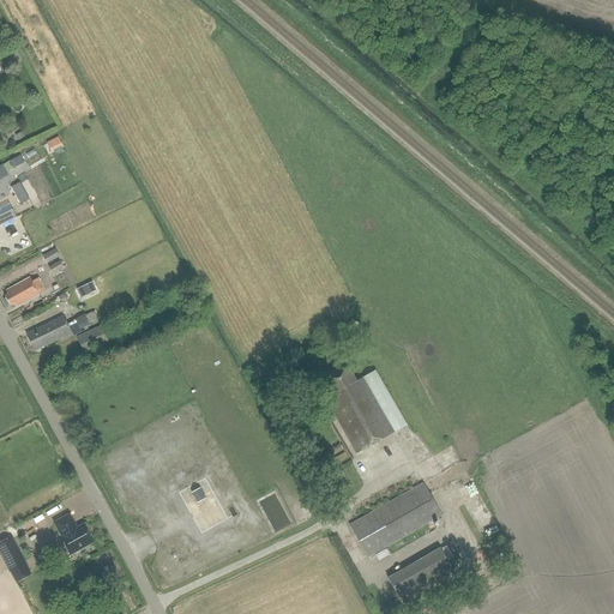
[(58,138),(47,143),(50,150),(61,145),(58,138)]
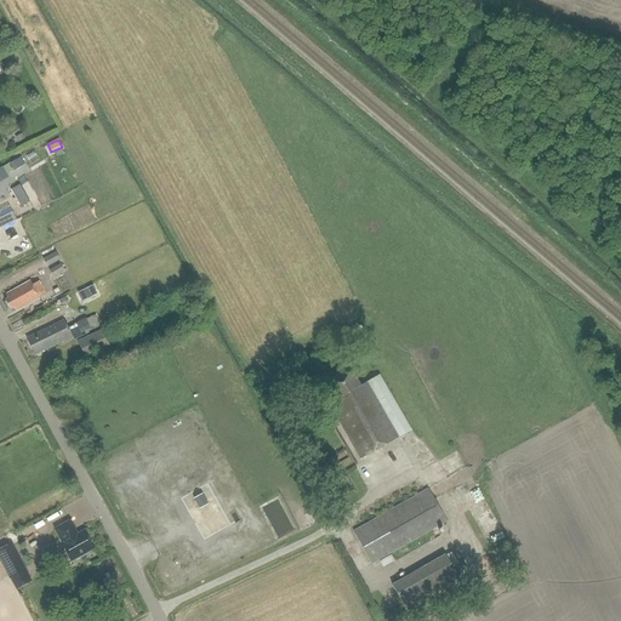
[(21,158),(10,164),(15,171),(24,165),(21,158)]
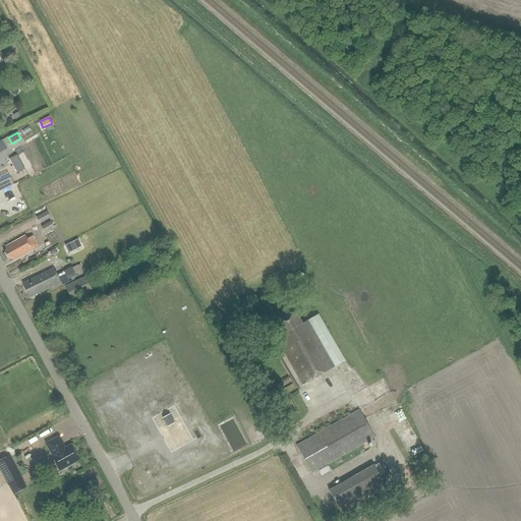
[(16,156),(9,160),(17,174),(24,169),(16,156)]
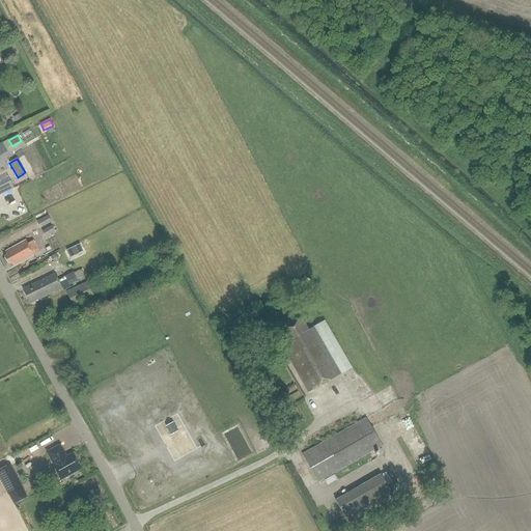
[(0,194),(12,188),(10,183),(0,187),(0,194)]
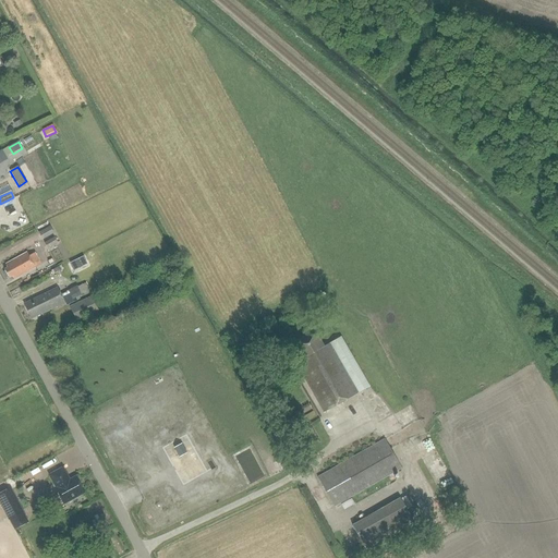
[(50,226),(38,232),(43,240),(55,233),(50,226)]
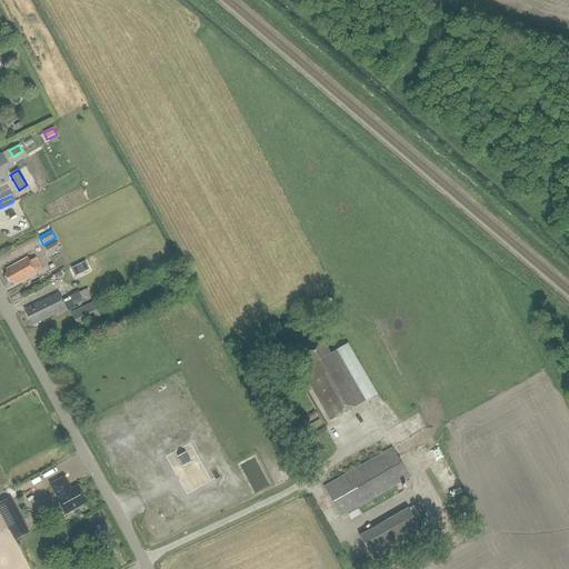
[(56,242),(46,248),(49,253),(59,248),(56,242)]
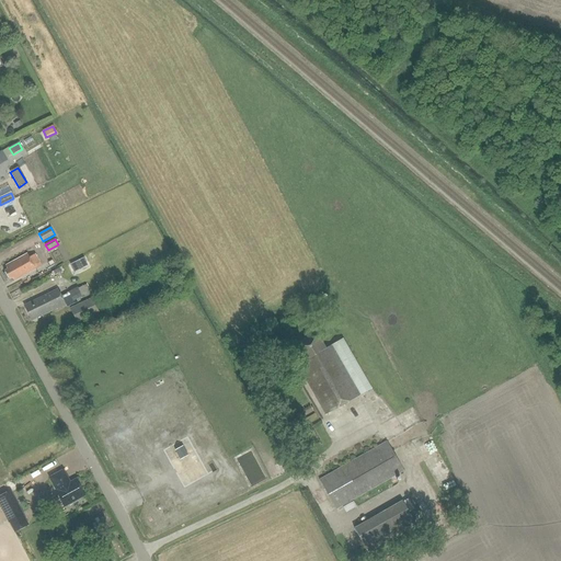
[(36,267),(42,265),(37,256),(32,259),(30,255),(8,267),(9,271),(6,272),(11,282),(14,281),(15,283),(38,271),(36,267)]
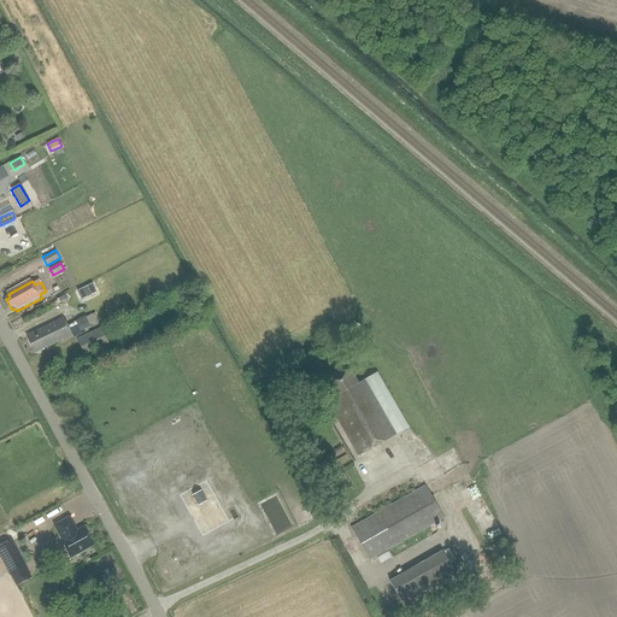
[(92,283),(77,292),(82,300),(97,293),(92,283)]
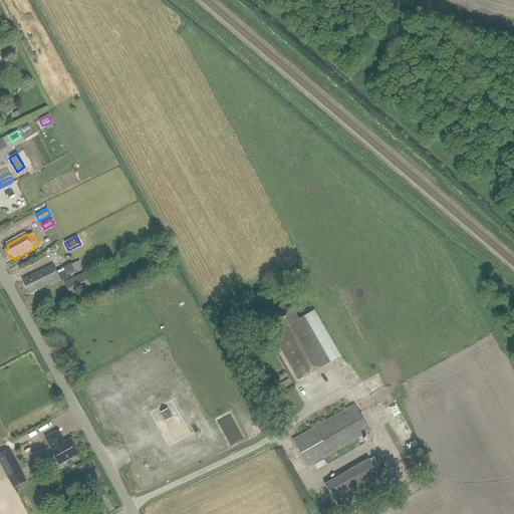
[(81,267),(78,262),(71,265),(70,264),(63,268),(56,272),(52,265),(22,280),(29,294),(60,278),(61,281),(72,276),(70,273),(74,272),(73,271),(75,270),(77,274),(82,272),(80,268),(81,267)]
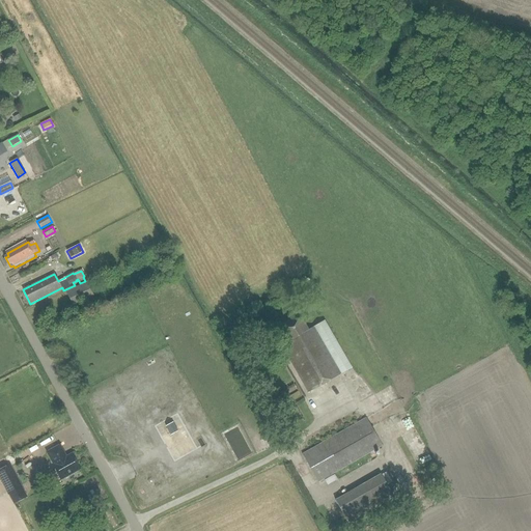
[(74,306),(94,297),(87,283),(67,292),(74,306)]
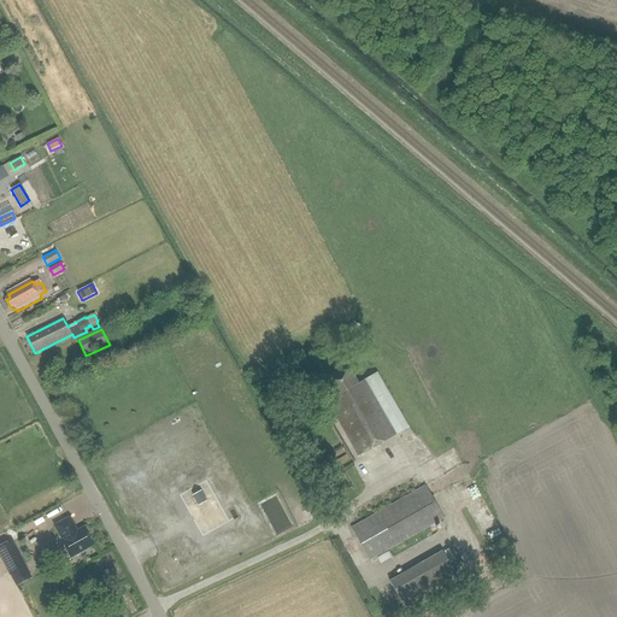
[(358,457),(409,428),(377,374),(358,383),(351,371),(325,386),(334,399),(329,403),(338,417),(338,421),(358,457)]
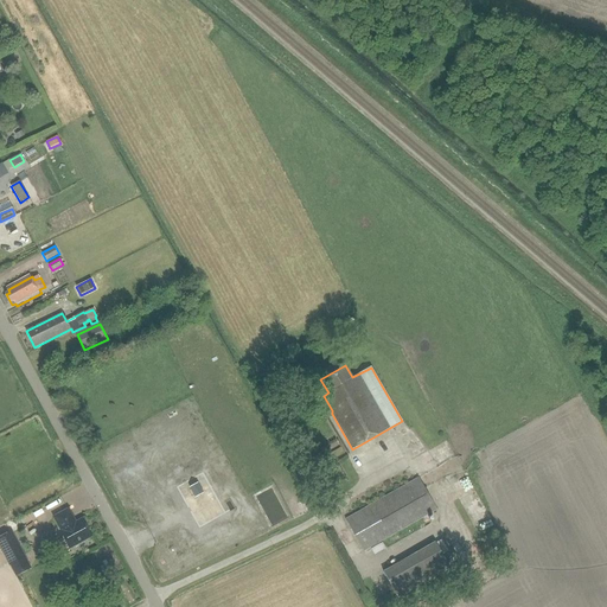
[(340,448),(332,453),(334,458),(343,453),(340,448)]
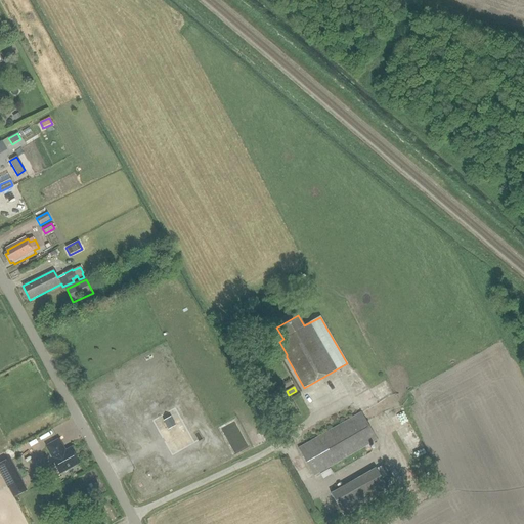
[(361,412),(298,448),(314,476),(365,447),(367,450),(370,448),(368,445),(377,440),(361,412)]
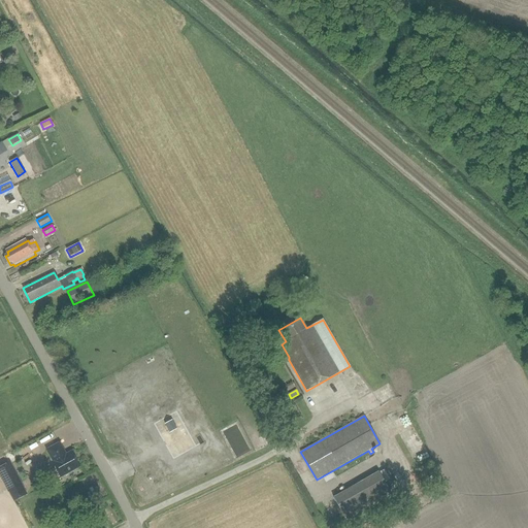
[(171,420),(165,424),(169,431),(175,428),(171,420)]
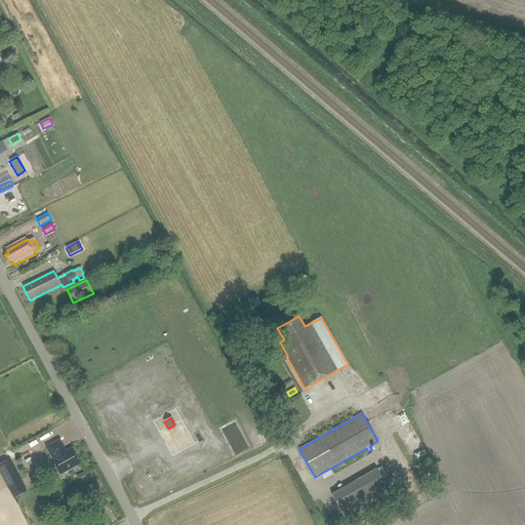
[(65,453),(62,448),(63,448),(58,441),(47,448),(53,459),(52,460),(59,475),(79,463),(71,450),(65,453)]
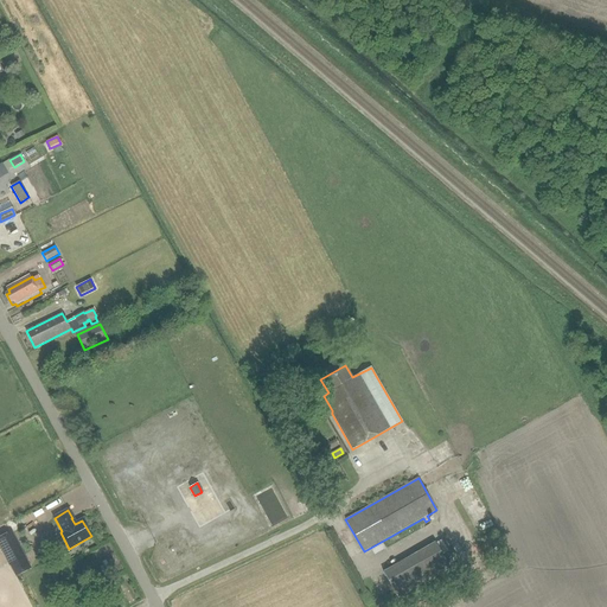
[(0,535),(0,554),(8,570),(25,561),(10,530),(0,535)]
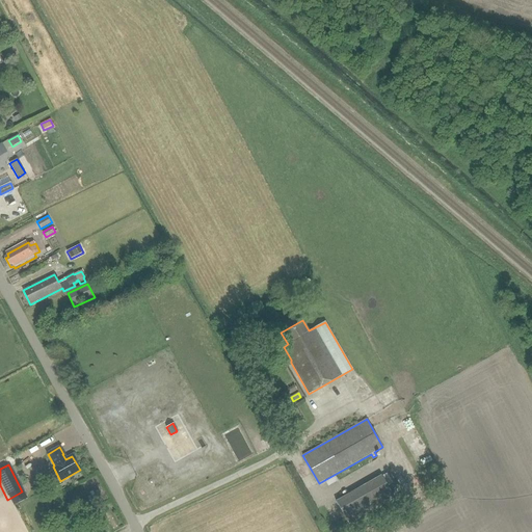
[(384,482),(340,508),(349,525),(395,499),(387,486),(384,482)]
